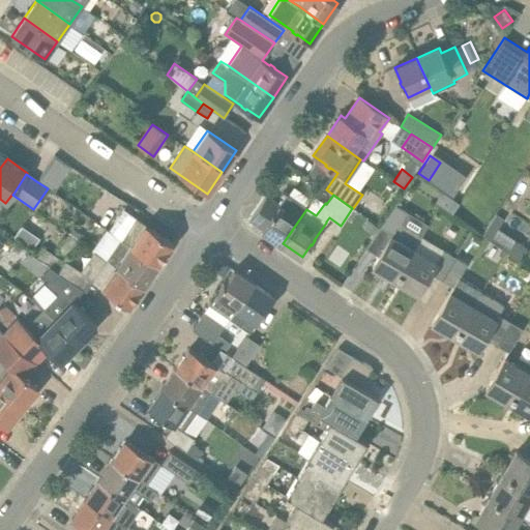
[(408,212),(395,204),(366,248),(379,256),(372,267),(394,281),(413,247),(421,235),(402,224),(408,212)]
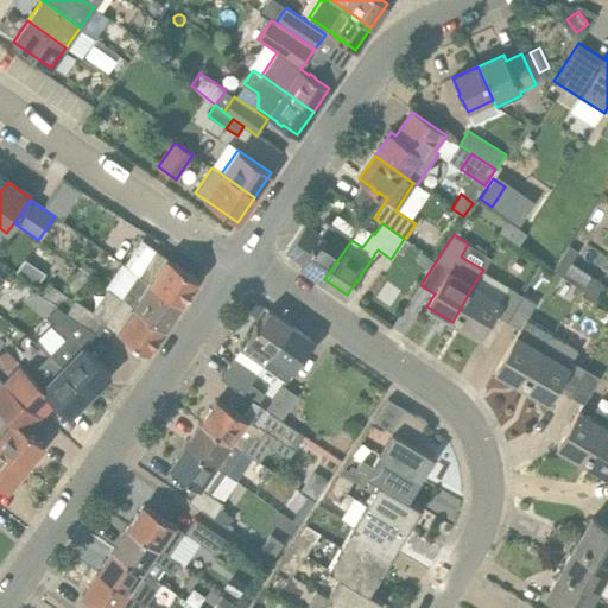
[(301,264),(324,279),(352,240),(352,239),(342,251),(320,235),(314,244),(312,242),(309,248),(310,248),(301,264)]
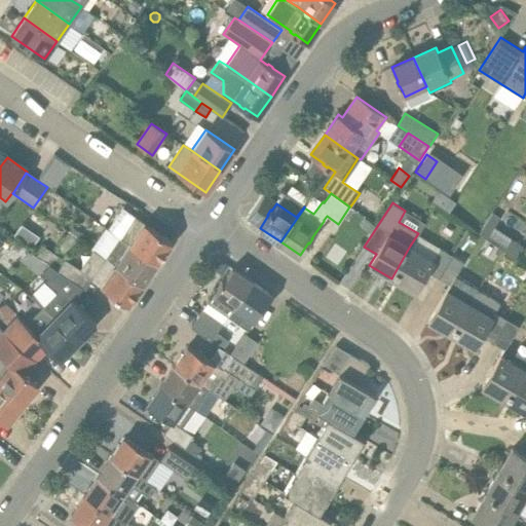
[(120,237),(156,263),(172,241),(135,216),(122,207),(108,228),(120,237)]
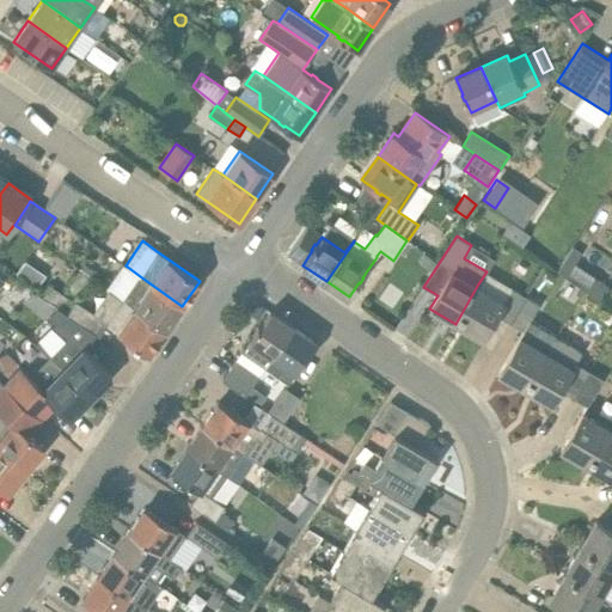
[(600,300),(609,287),(574,264),(581,254),(573,248),(557,271),(600,300)]
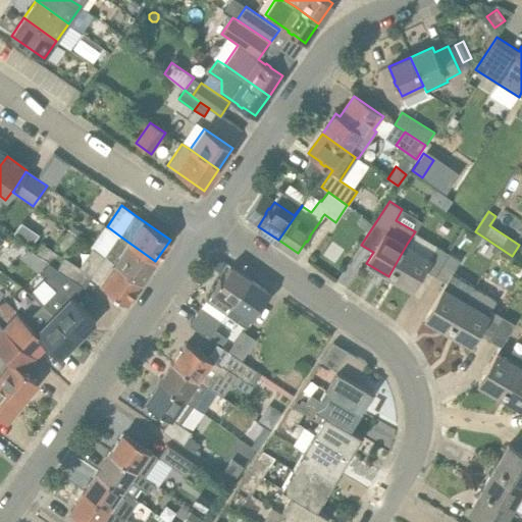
[(373,224),(362,216),(358,223),(369,230),(373,224)]
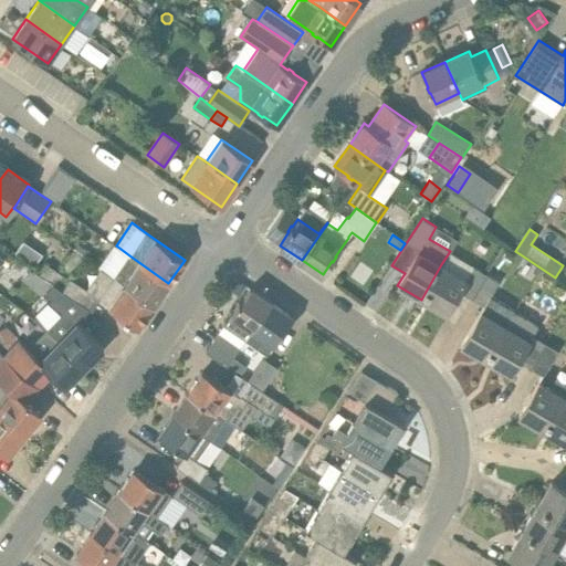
[(33,266),(41,254),(28,247),(20,259),(33,266)]
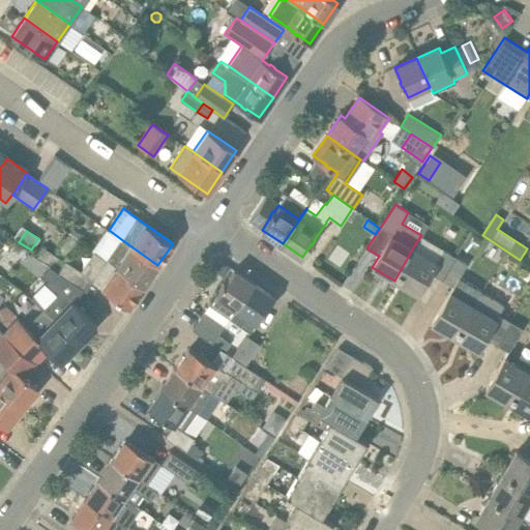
[(116,266),(143,286),(157,265),(121,239),(106,259),(116,266)]
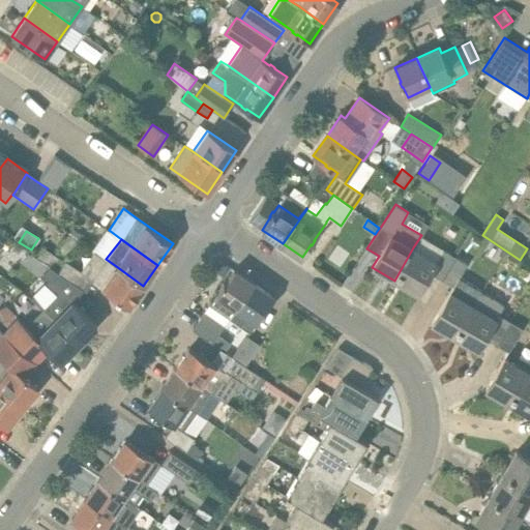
[(454,257),(443,251),(437,261),(413,247),(394,281),(417,294),(430,273),(441,280),(454,257)]
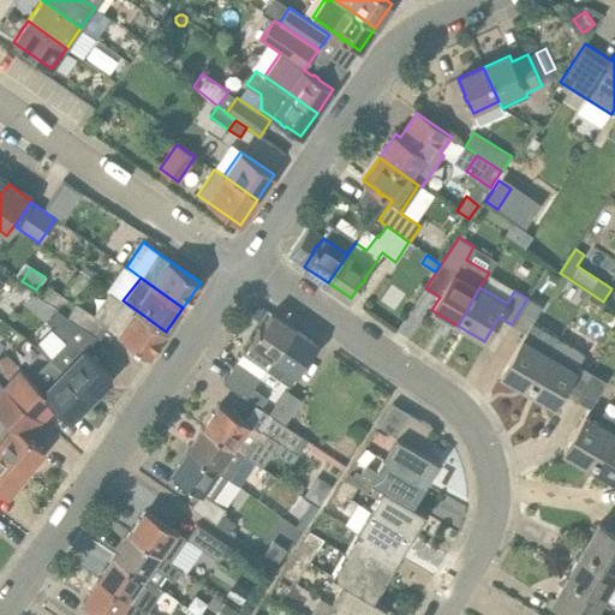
[(527,298),(512,324),(526,333),(538,312),(542,306),(527,298)]
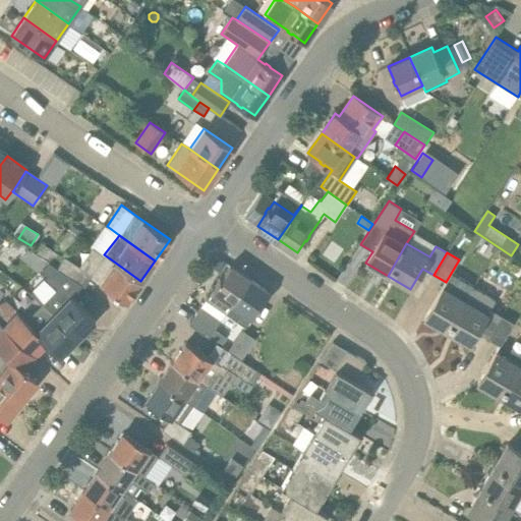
[(104,254),(104,255),(90,276),(127,301),(140,281),(114,262),(104,254)]
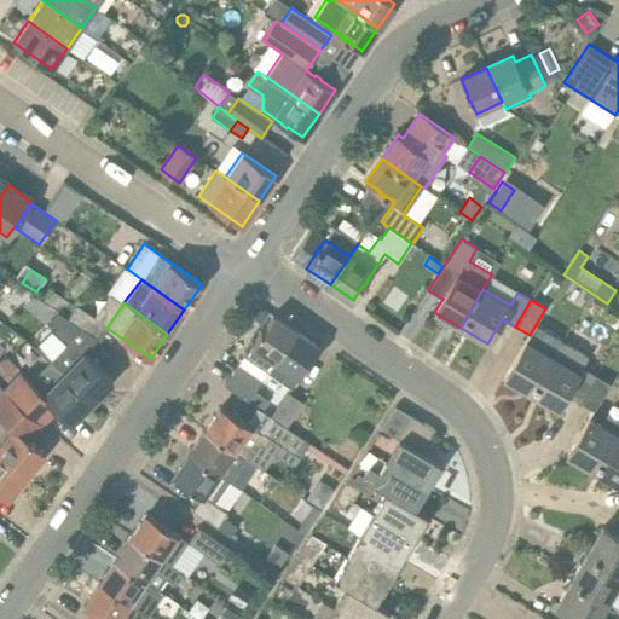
[(76,305),(67,318),(94,336),(102,324),(104,322),(94,316),(76,305)]
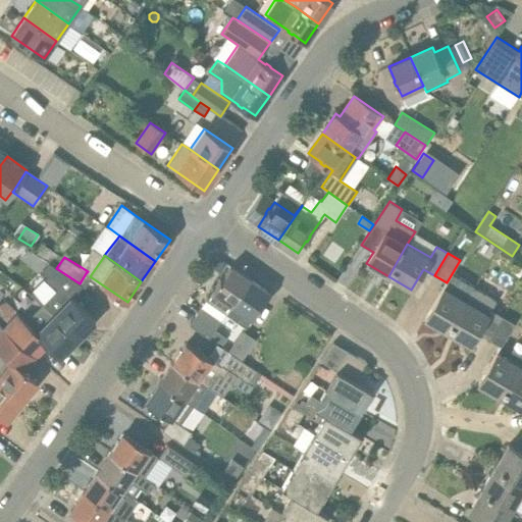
[(56,268),(48,262),(41,269),(47,275),(44,278),(55,290),(41,304),(48,311),(52,314),(77,338),(95,320),(81,306),(71,298),(81,284),(80,283),(56,268)]
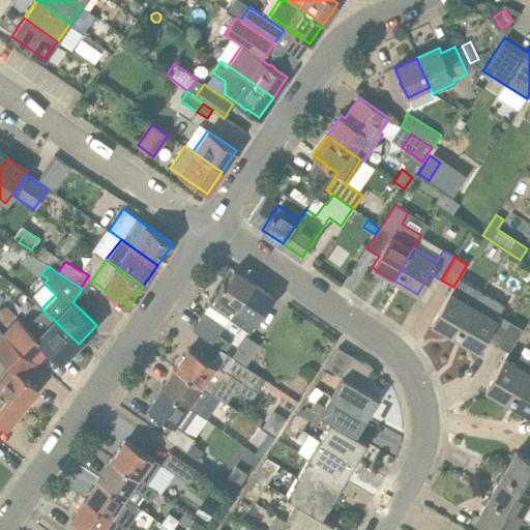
[(224,326),(229,319),(254,284),(234,270),(225,283),(224,282),(221,287),(222,287),(209,305),(204,313),(224,326)]
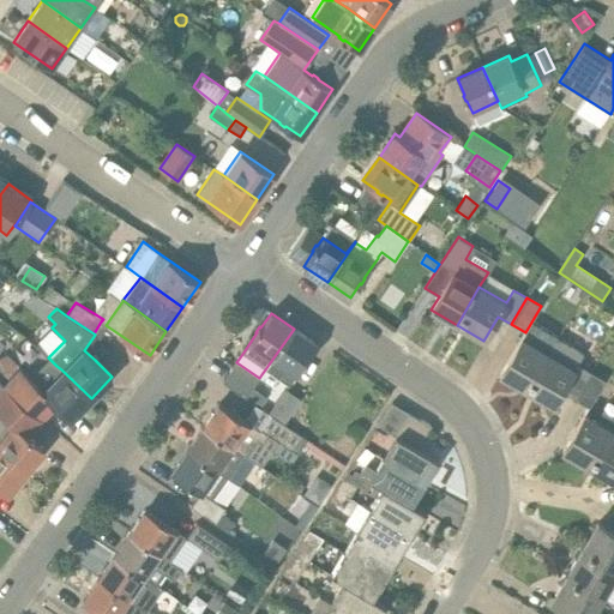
[(289,385),(304,365),(305,366),(308,361),(307,360),(317,345),(294,329),(265,369),(286,383),(289,385)]
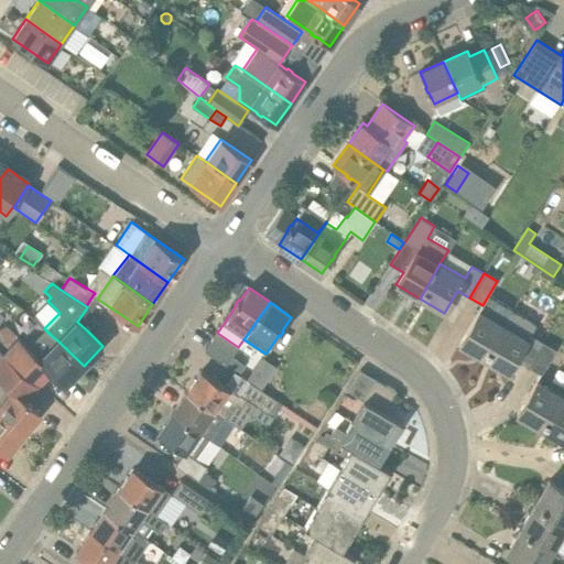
[(459,344),(483,358),(503,324),(479,310),(459,344)]
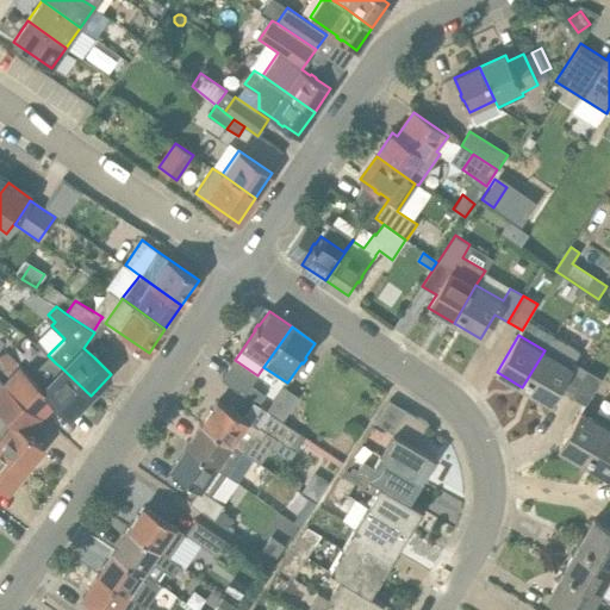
[(558,388),(571,397),(586,369),(573,361),(579,352),(553,336),(545,350),(522,387),(549,404),(558,388)]
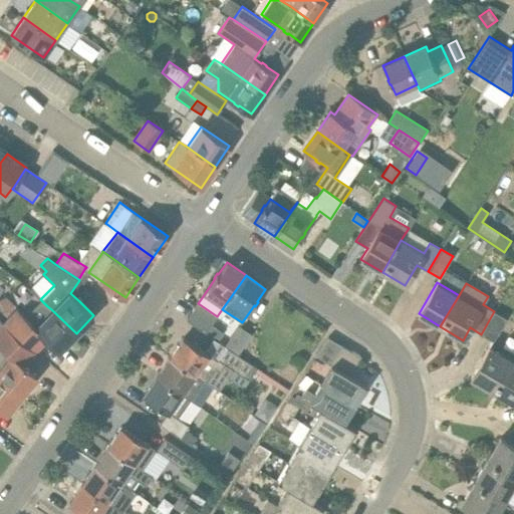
[(217,316),(198,303),(186,319),(206,333),(217,317),(217,316)]
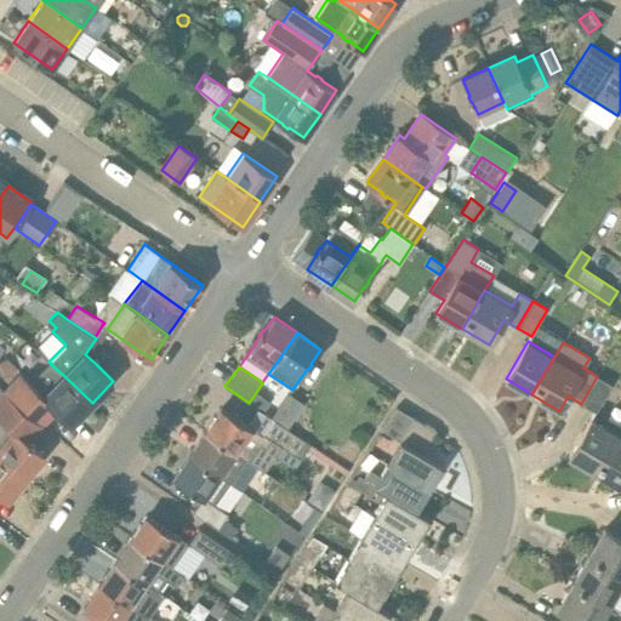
[(4,387),(44,426),(57,411),(70,425),(92,403),(62,374),(44,393),(18,370),(4,387)]
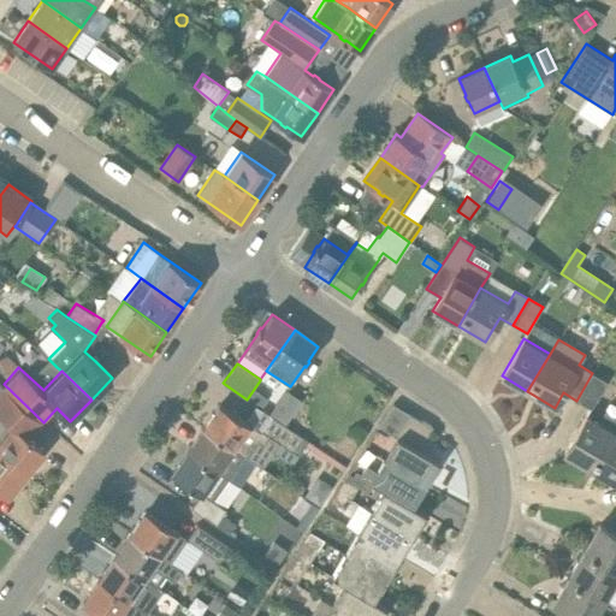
[(592,373),(576,401),(591,408),(603,388),(606,381),(592,373)]
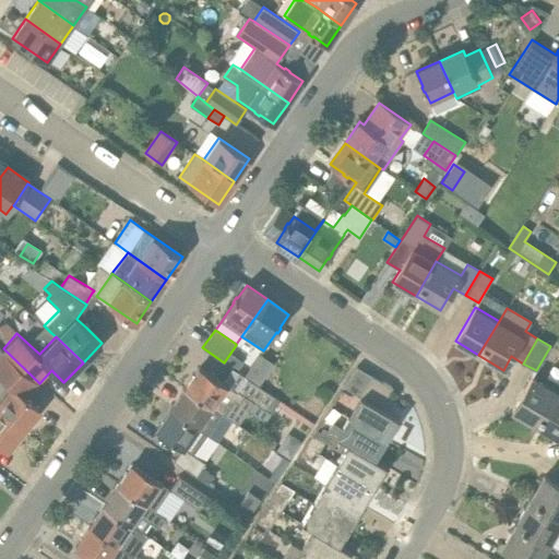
[(0,409),(23,429),(40,408),(26,397),(39,383),(3,348),(2,349),(0,352),(0,375),(0,376),(0,409)]
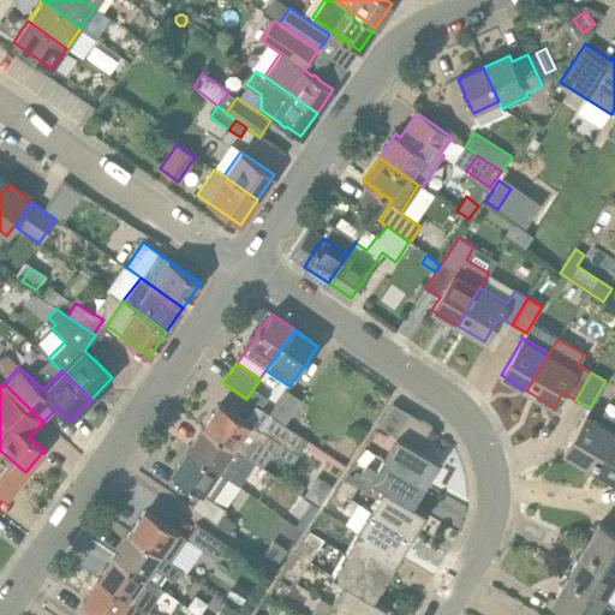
[(278,405),(254,388),(246,399),(255,405),(269,416),(270,415),(278,405)]
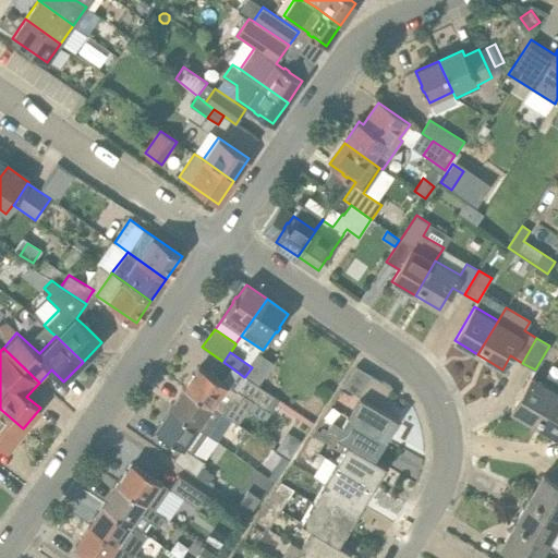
[(245,377),(257,386),(273,363),(261,354),(245,377)]
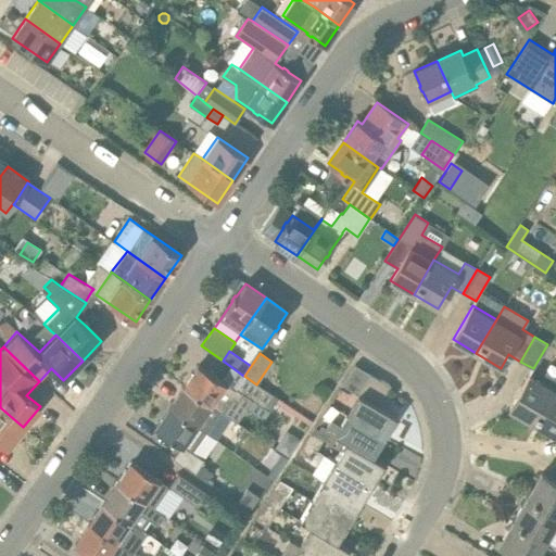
[(244,376),(235,390),(217,378),(218,377),(213,374),(213,375),(199,365),(185,387),(220,412),(223,413),(232,397),(238,401),(242,393),(269,412),(277,399),(256,384),(244,376)]
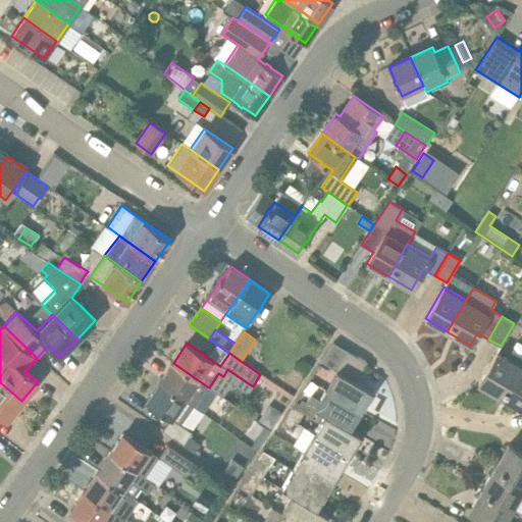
[(321,361),(334,369),(346,350),(333,343),(321,361)]
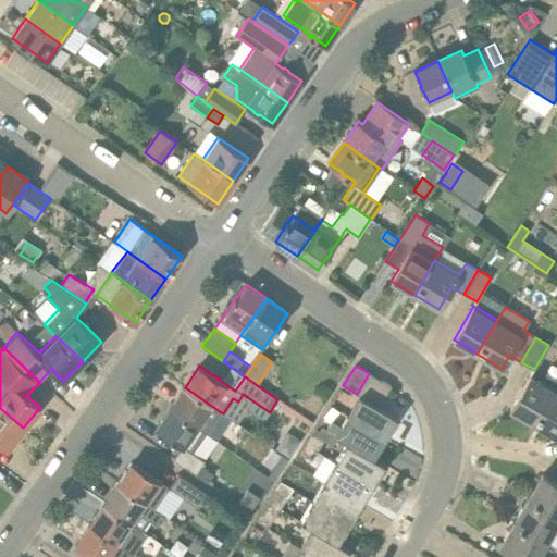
[(360,395),(369,400),(380,380),(369,373),(357,394),(360,395)]
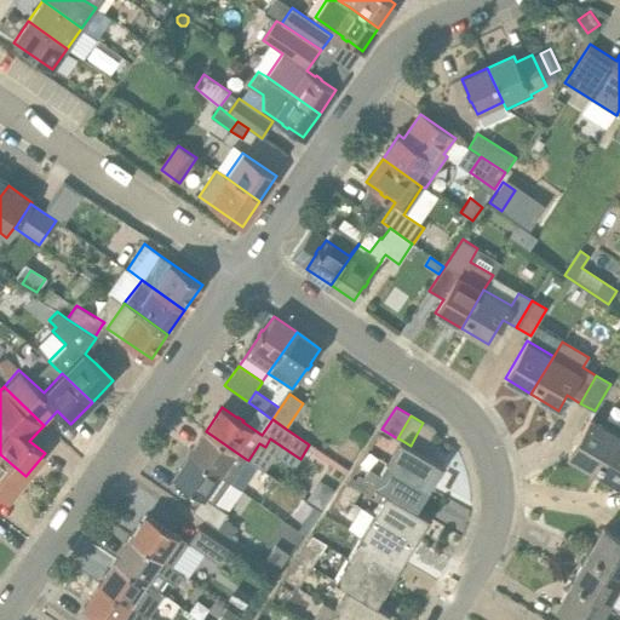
[(568,455),(595,471),(616,434),(610,431),(590,419),(568,455)]
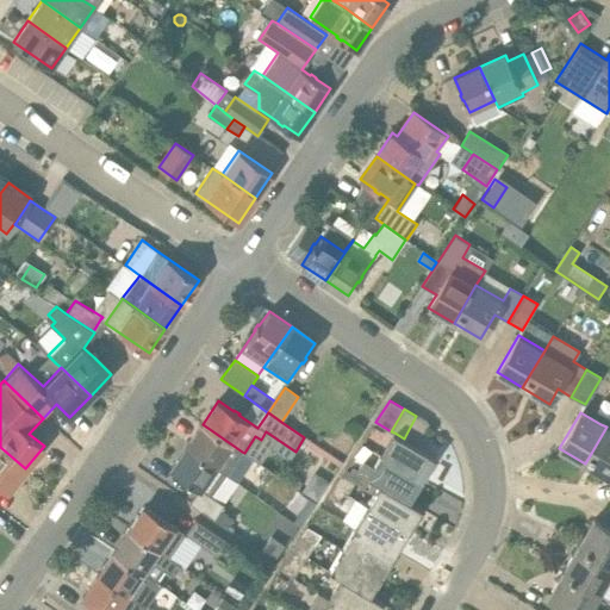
[(404,439),(415,446),(429,424),(416,416),(404,439)]
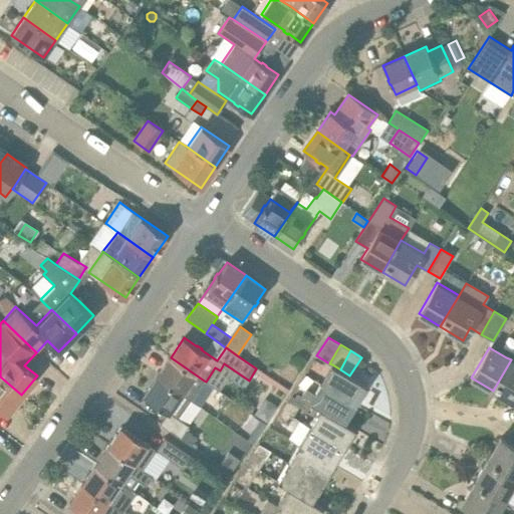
[(191,399),(199,388),(204,380),(171,357),(158,375),(182,393),(184,394),(191,399)]
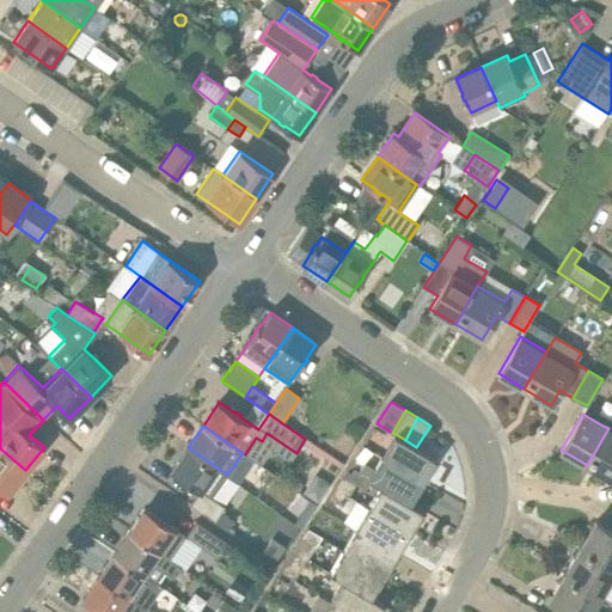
[(587,465),(611,479),(611,428),(609,428),(587,465)]
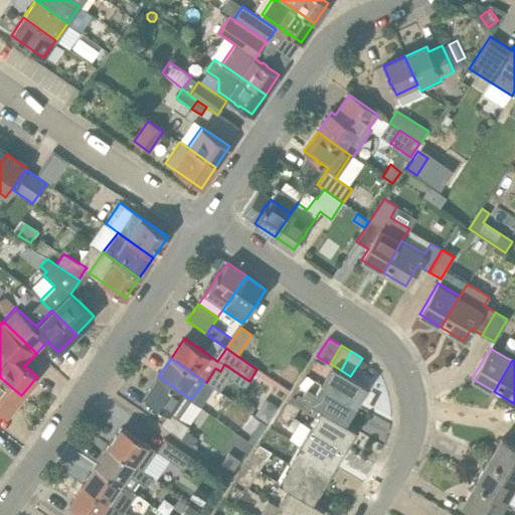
[(322,384),(357,405),(368,387),(350,376),(341,370),(333,365),(322,384)]
